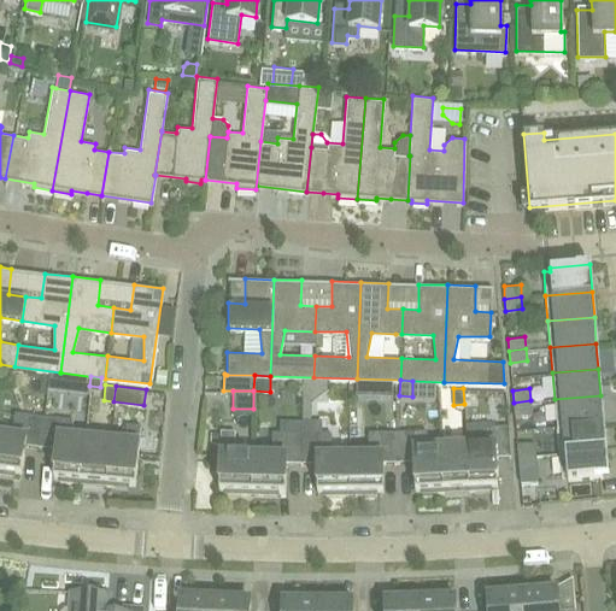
[(557,424),(603,421),(600,395),(555,399),(557,424)]
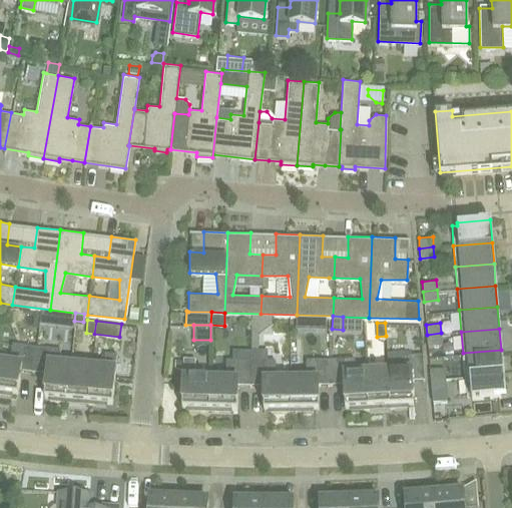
[(441,333),(427,335),(427,345),(442,344),(441,333)]
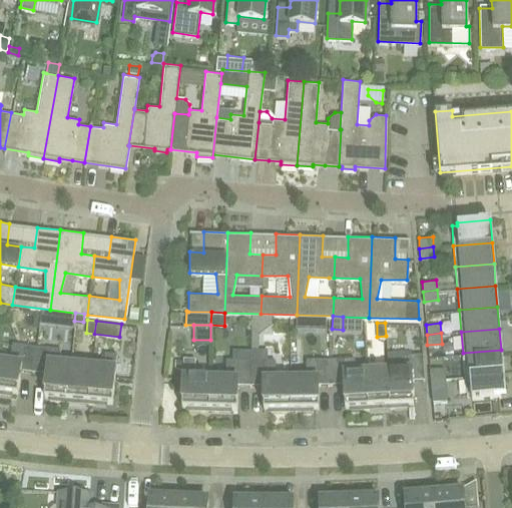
[(249,334),(249,348),(259,348),(259,334),(249,334)]
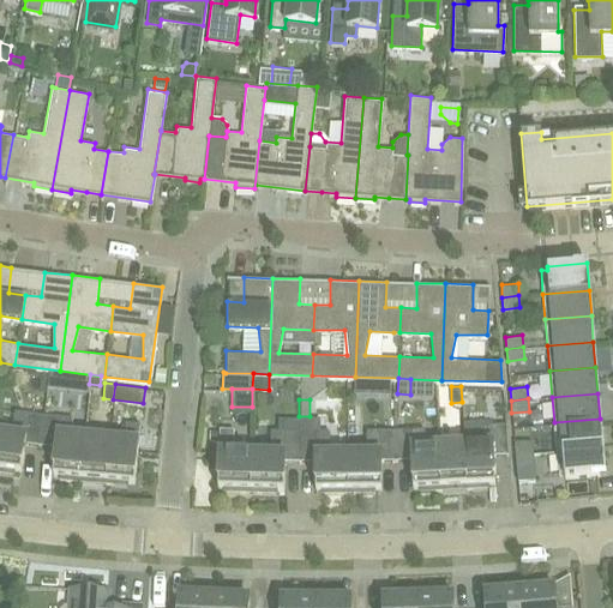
[(40,443),(43,413),(14,409),(11,431),(0,428),(0,470),(13,473),(13,468),(20,469),(24,441),(40,443)]
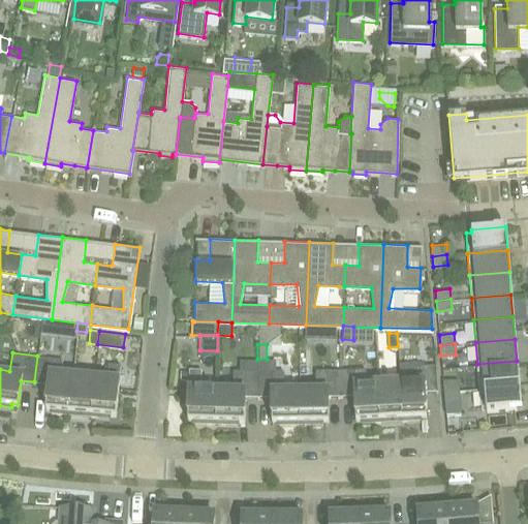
[(68,413),(72,372),(61,371),(62,359),(37,356),(34,381),(47,383),(44,407),(51,407),(51,411),(68,413)]
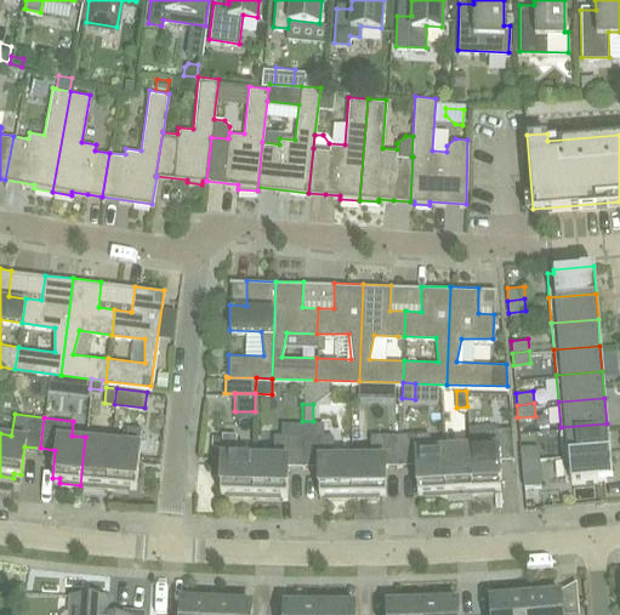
[(333,433),(323,433),(323,421),(313,421),(302,421),(302,433),(302,463),(318,463),(318,493),(325,493),(325,497),(352,496),(351,455),(333,455),(333,433)]
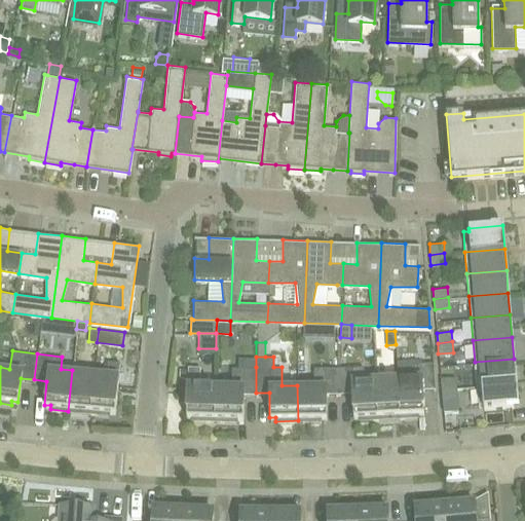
[(476,384),(516,381),(514,359),(475,362),(476,384)]
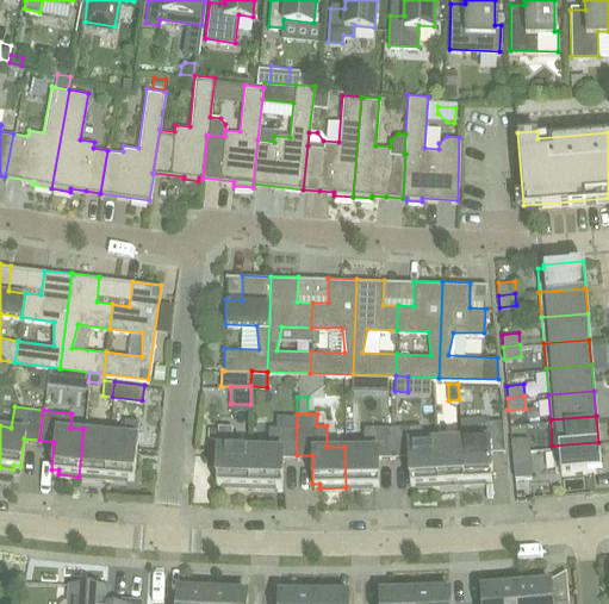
[(110,431),(105,479),(126,480),(126,477),(132,477),(138,419),(124,418),(123,433),(110,431)]
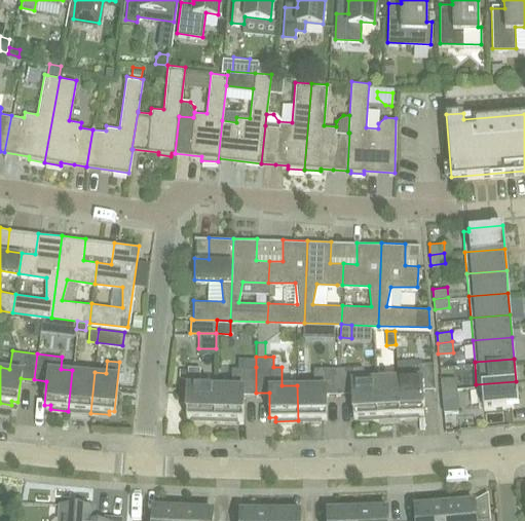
[(398,376),(400,417),(417,416),(417,412),(423,412),(421,388),(435,387),(433,362),(408,363),(409,375),(398,376)]
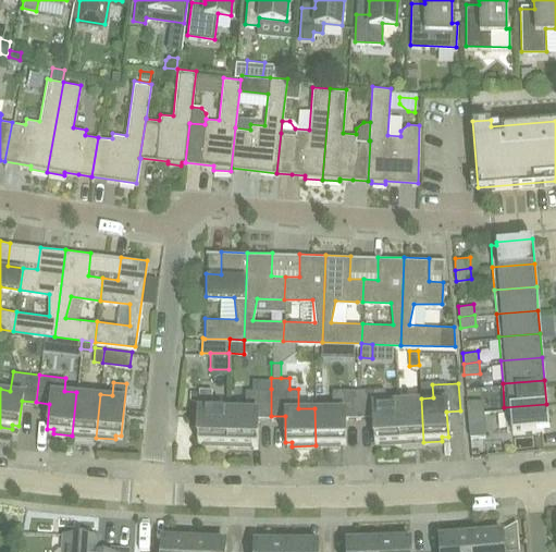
[(399,443),(397,400),(385,401),(384,387),(358,388),(358,416),(372,415),(374,441),(380,440),(380,444),(399,443)]
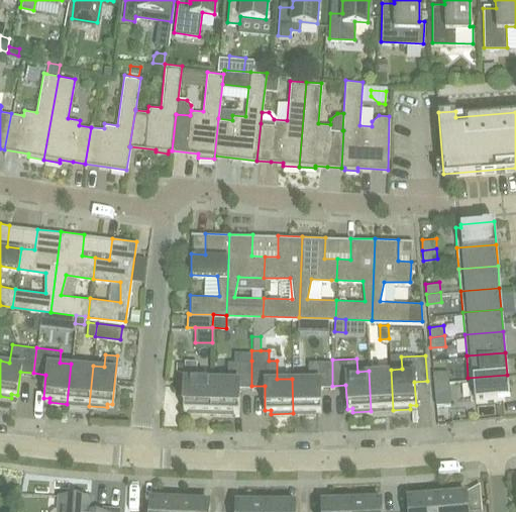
[(210,413),(211,378),(196,378),(196,360),(184,360),(183,408),(189,409),(188,412),(210,413)]
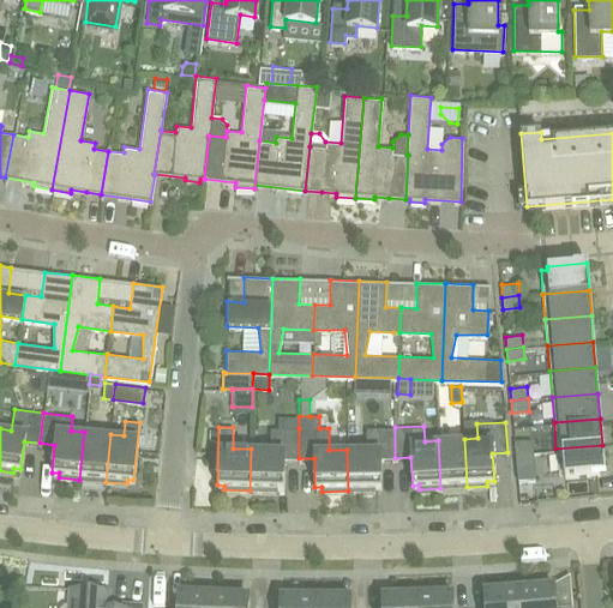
[(380,458),(395,458),(395,427),(366,428),(366,450),(347,450),(348,491),(374,491),(374,487),(380,486),(380,458)]
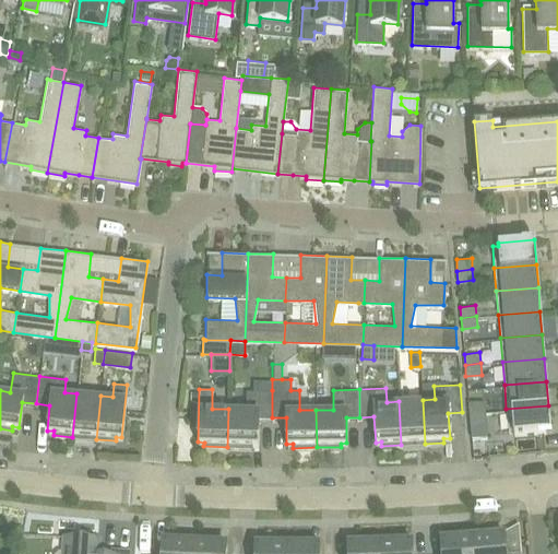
[(272,417),(272,390),(246,390),(246,410),(228,409),(227,447),(251,447),(251,444),(258,444),(258,417),(272,417)]
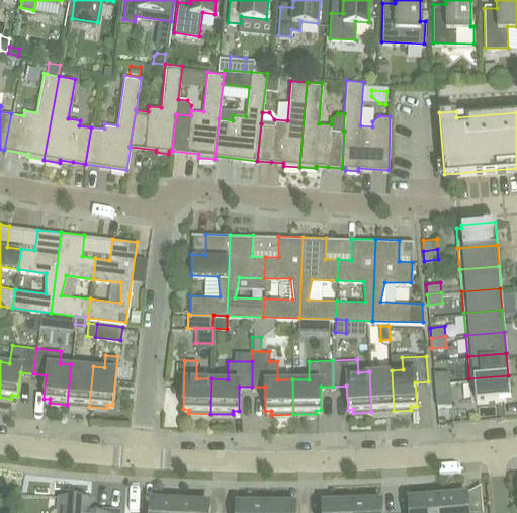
[(89,407),(93,366),(71,364),(67,405),(89,407)]
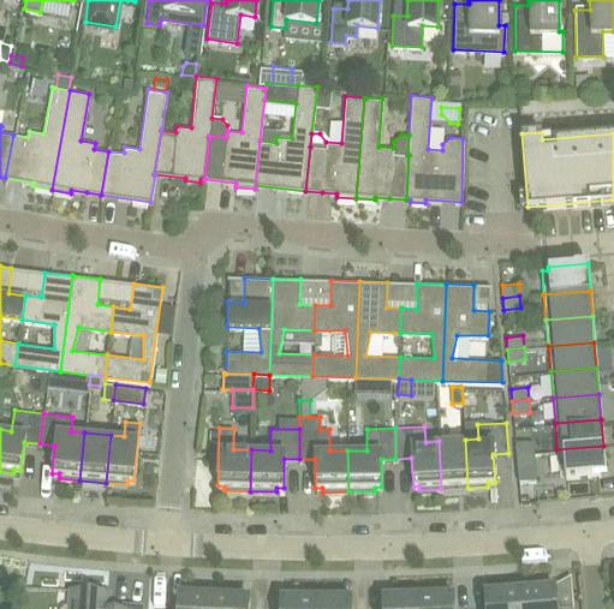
[(516,453),(532,451),(531,439),(514,441),(516,453)]
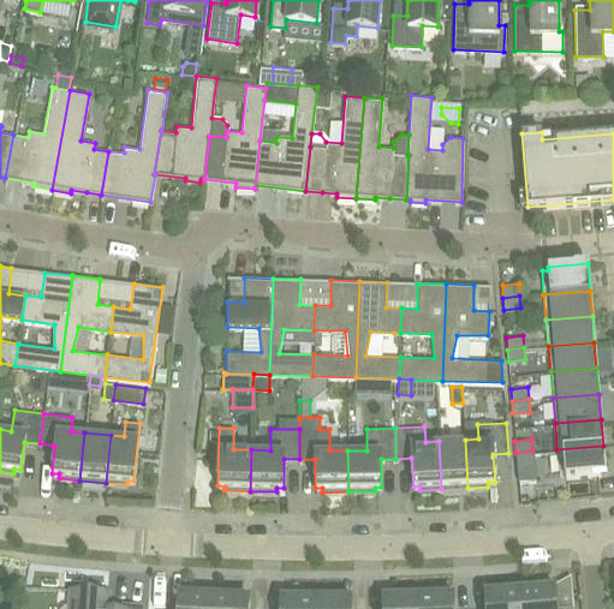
[(441,489),(468,488),(465,440),(439,441),(441,489)]
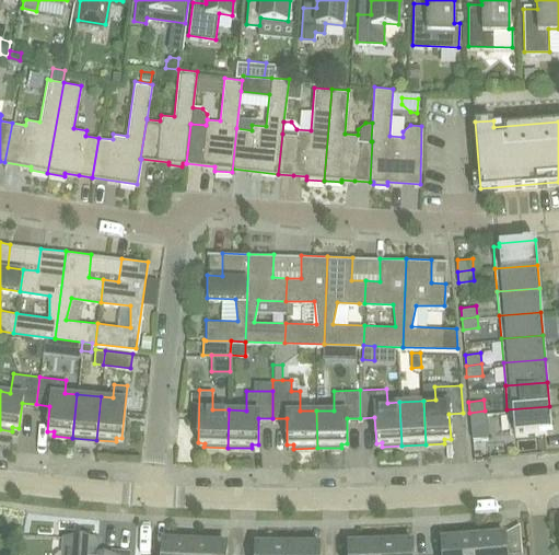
[(549,406),(507,409),(509,430),(514,430),(514,434),(550,430),(549,406)]
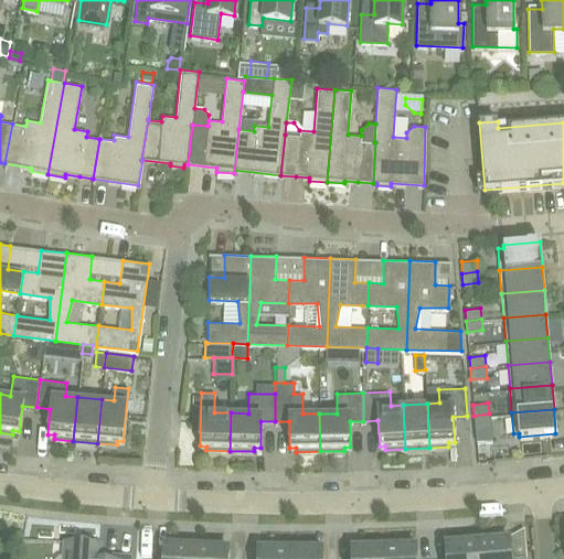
[(489,414),(474,416),(475,427),(490,425),(489,414)]
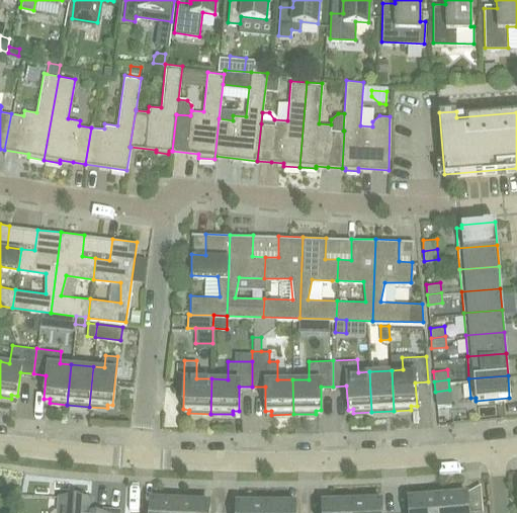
[(482,512),(482,508),(468,509),(466,493),(437,496),(438,512),(482,512)]
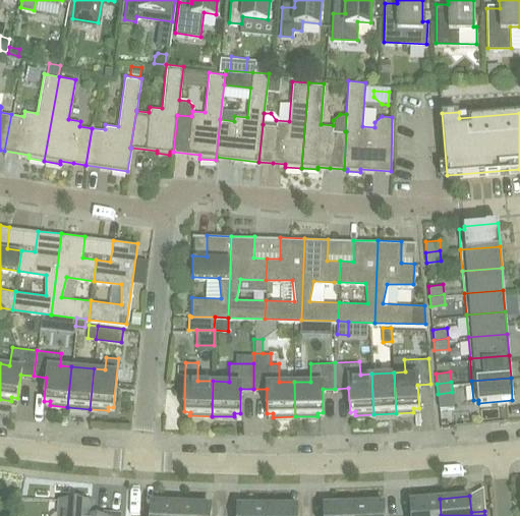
[(100,514),(90,513),(91,500),(60,498),(59,512),(55,511),(51,515),(111,515),(112,512),(103,511),(100,514)]
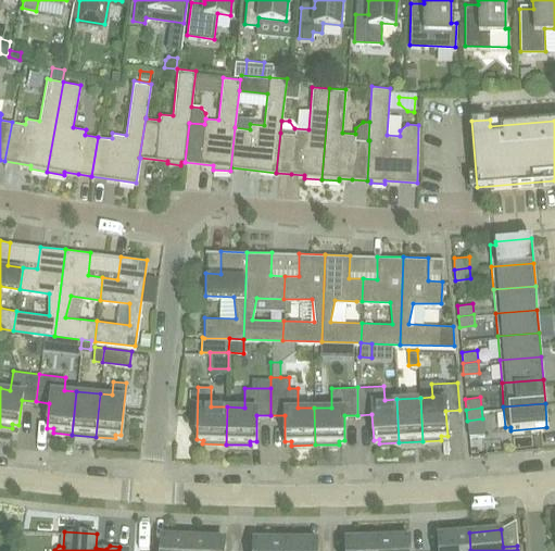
[(470,550),(469,533),(438,535),(439,550),(470,550)]
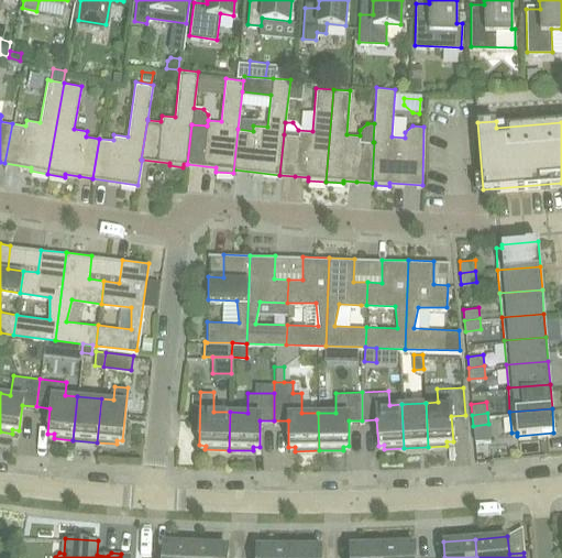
[(194,557),(196,544),(164,543),(163,557),(194,557)]
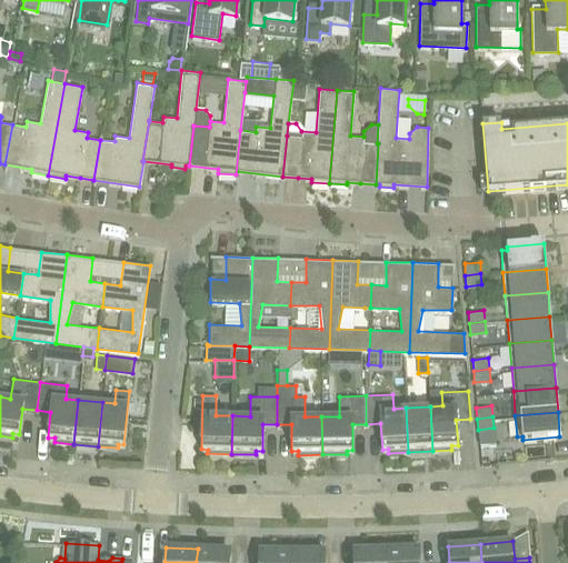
[(229,562),(230,551),(198,549),(196,562),(229,562)]
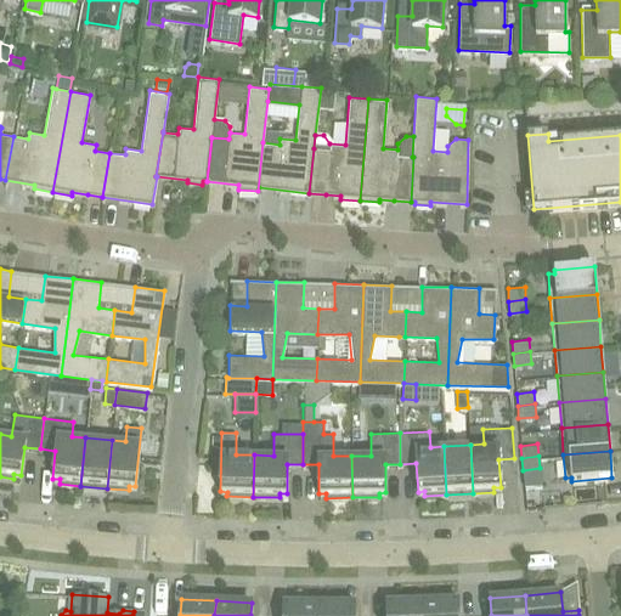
[(457,615),(458,600),(422,602),(422,615),(457,615)]
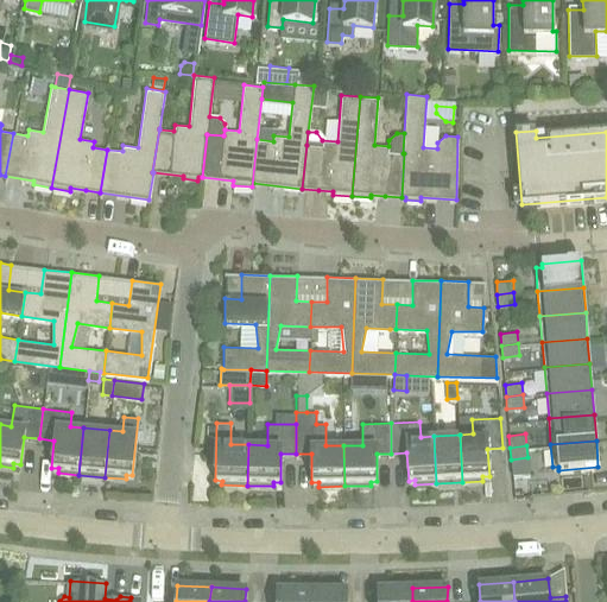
[(412,601),(412,588),(379,589),(378,601),(412,601)]
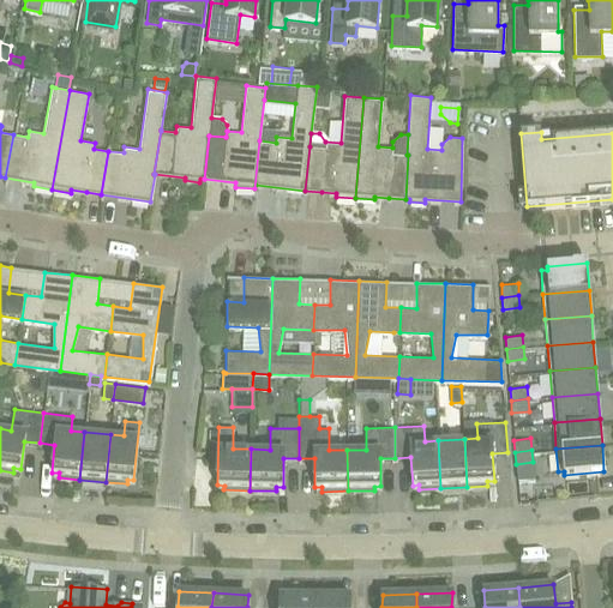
[(314,607),(314,595),(280,595),(280,607),(314,607)]
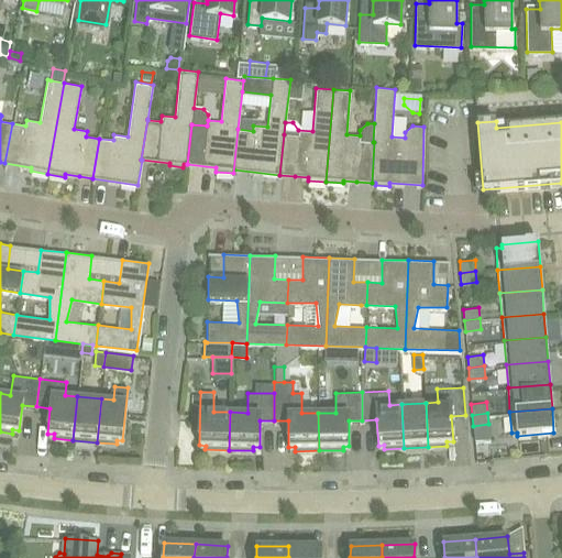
[(320,557),(320,546),(288,546),(288,557),(320,557)]
